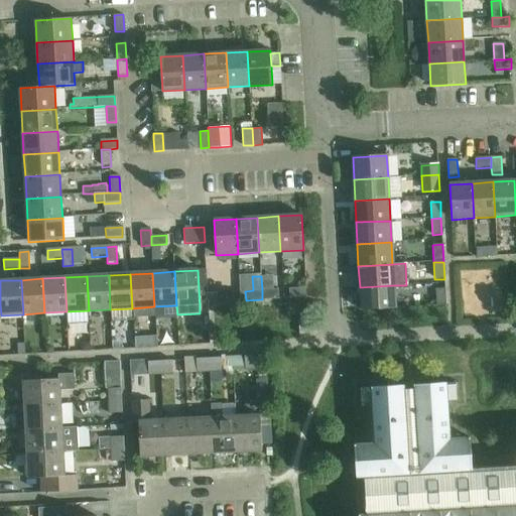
[(361,310),(395,308),(394,285),(360,287),(361,310)]
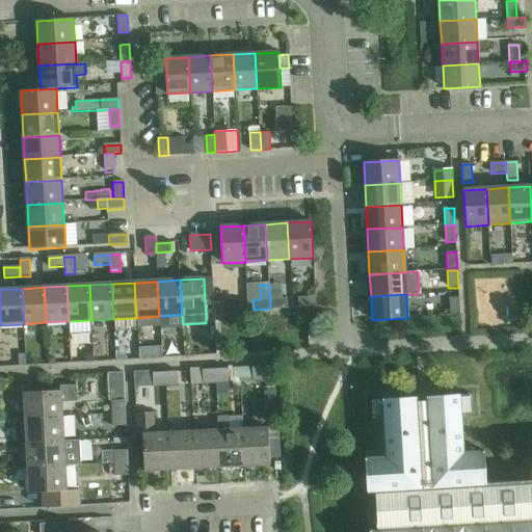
[(316,296),(298,297),(298,308),(316,307),(316,296)]
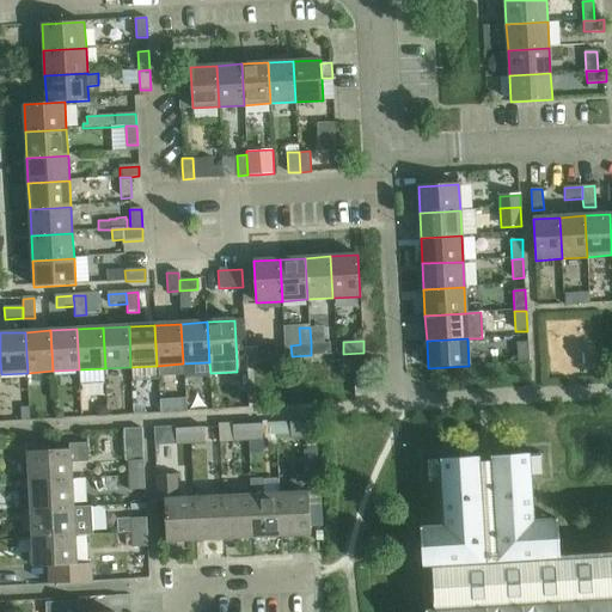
[(530,362),(528,342),(516,343),(518,363),(530,362)]
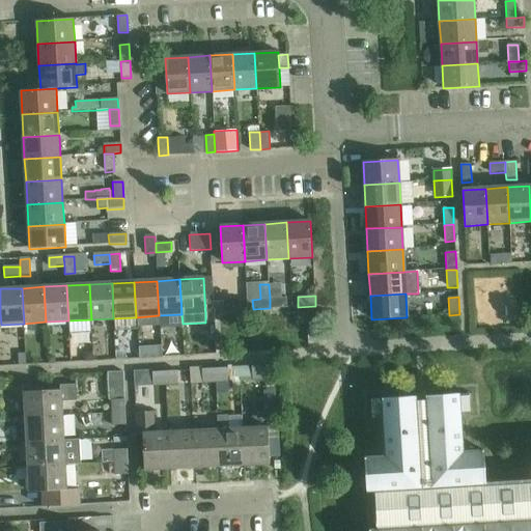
[(286,298),(270,298),(270,308),(287,307),(286,298)]
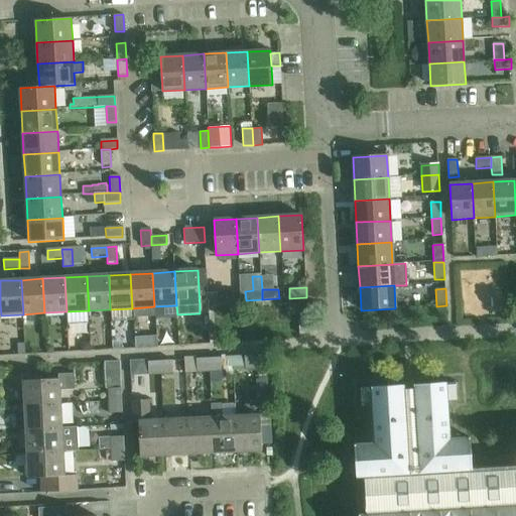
[(218,292),(218,302),(235,301),(235,291),(218,292)]
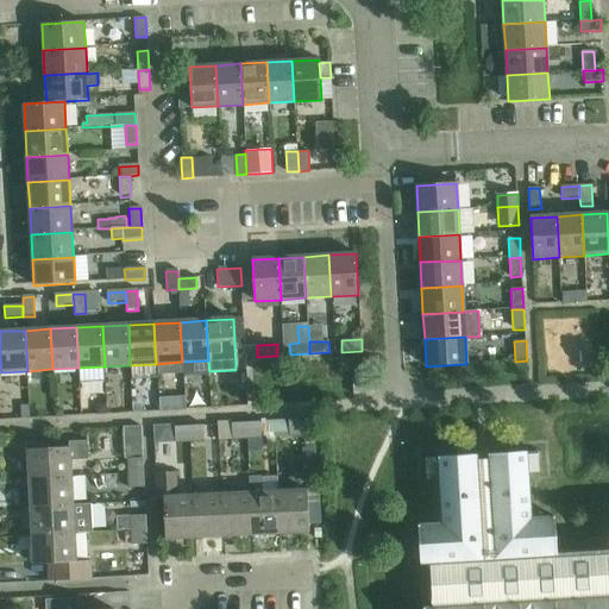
[(365,395),(364,376),(352,377),(353,395),(365,395)]
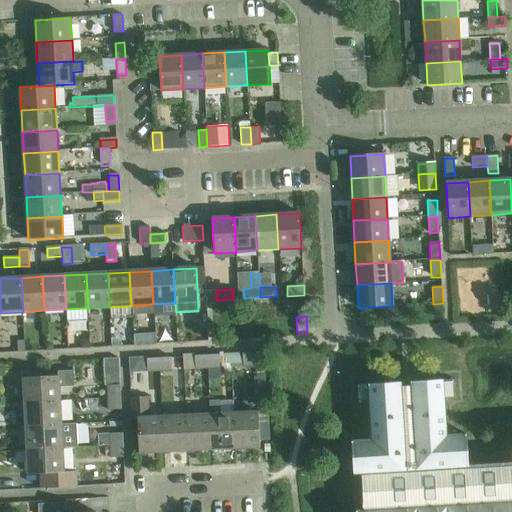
[(207,330),(199,330),(199,342),(208,342),(207,330)]
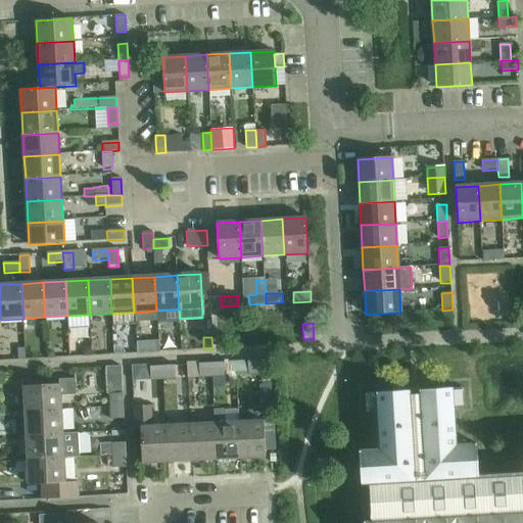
[(91,347),(82,348),(83,357),(92,357),(91,347)]
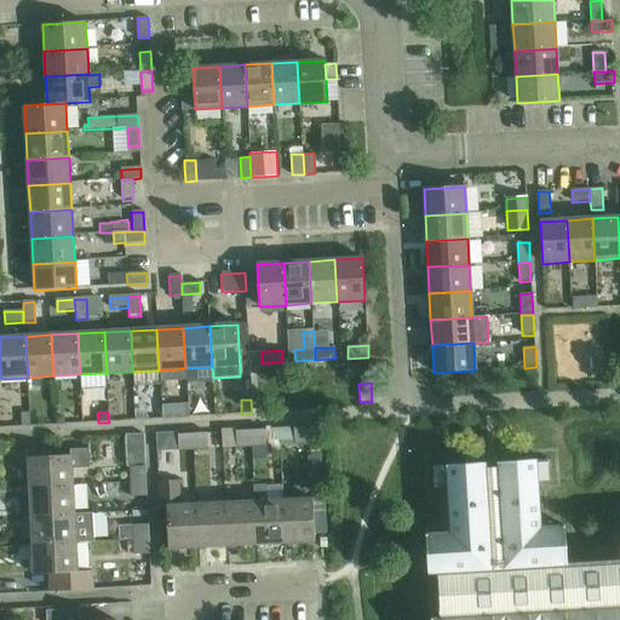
[(29,414),(19,414),(21,428),(30,426),(29,414)]
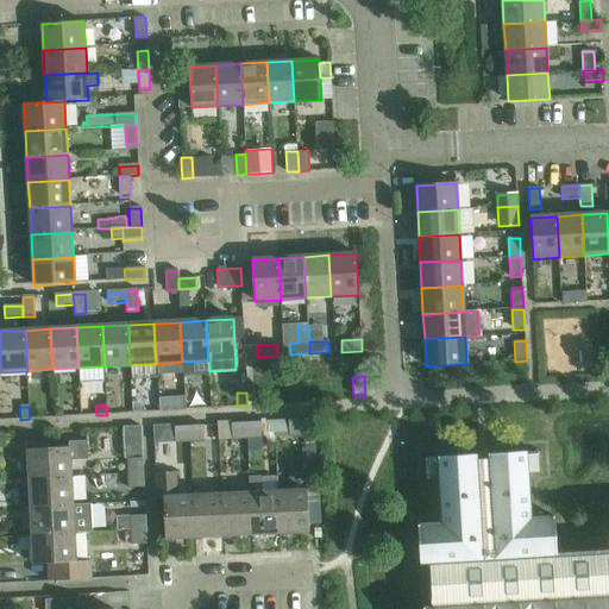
[(246,424),(248,439),(262,438),(262,433),(275,433),(275,420),(261,421),(261,422),(246,424)]
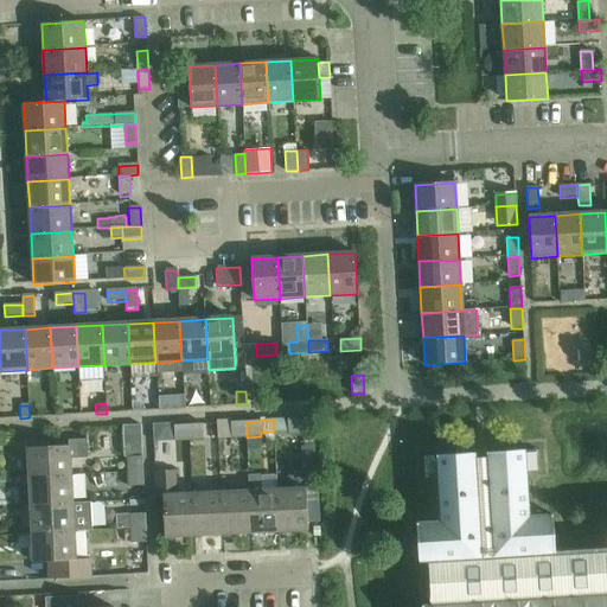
[(274,419),(274,432),(289,430),(289,435),(304,434),(302,420),(288,420),(288,419),(274,419)]
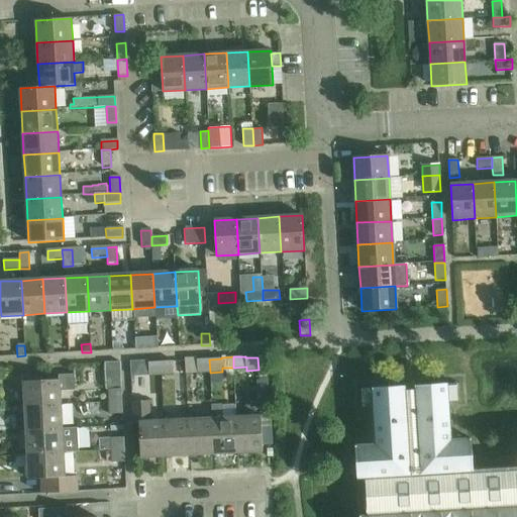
[(131,360),(131,372),(149,371),(149,375),(162,375),(161,362),(148,363),(148,359),(131,360)]
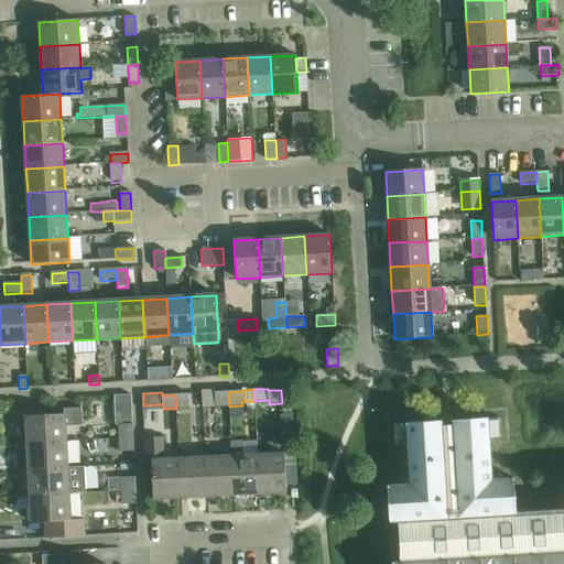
[(229,407),(228,392),(216,392),(217,407),(229,407)]
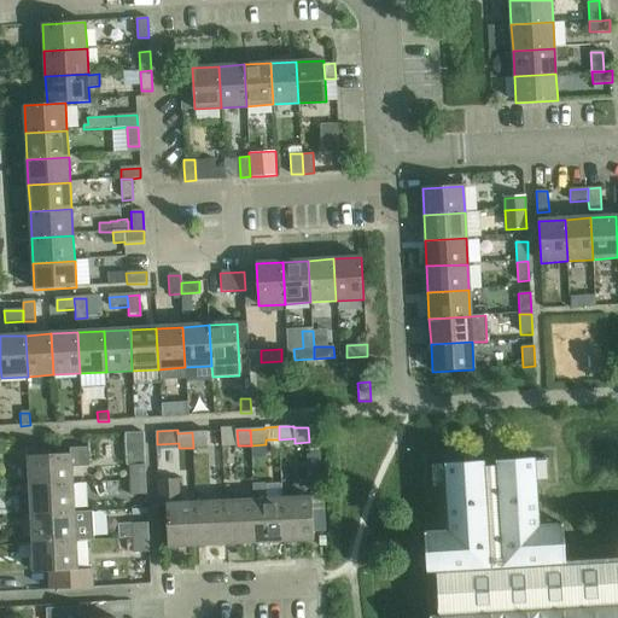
[(192,432),(193,448),(208,447),(208,432),(192,432)]
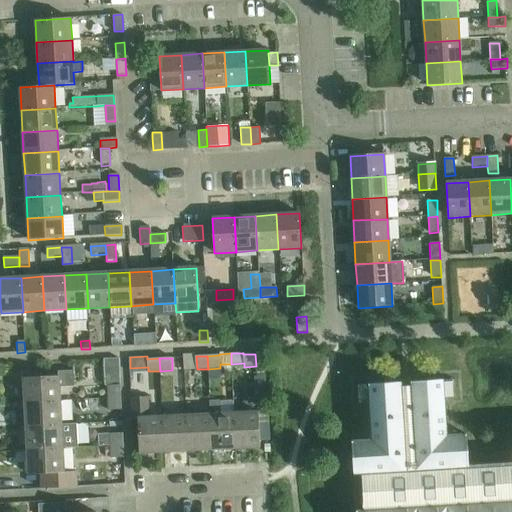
[(61,400),(60,388),(75,387),(74,371),(58,372),(58,376),(24,378),(25,402),(61,400)]
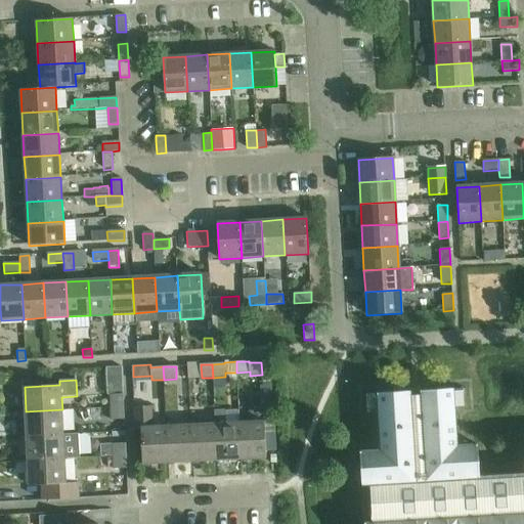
[(271,386),(260,386),(261,398),(272,397),(271,386)]
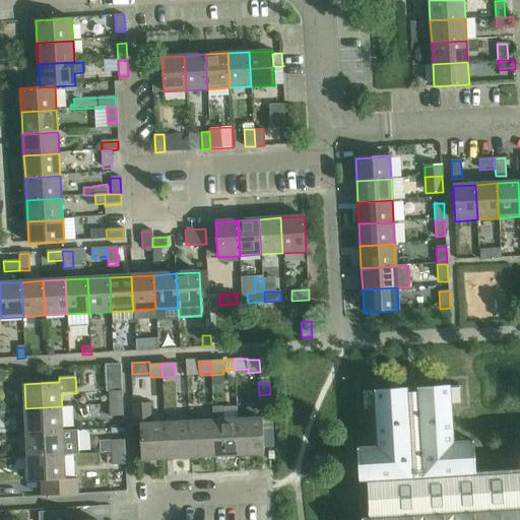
[(519,519),(519,468),(475,472),(474,440),(454,442),(451,403),(462,403),(461,385),(375,390),(378,447),(358,449),(359,480),(361,519),(519,519)]
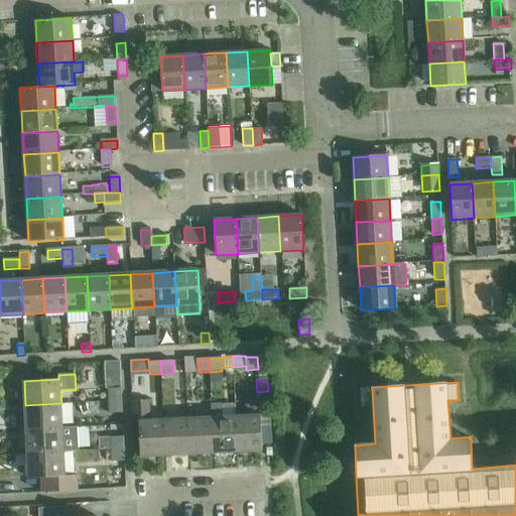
[(108,389),(109,401),(123,401),(122,388),(108,389)]
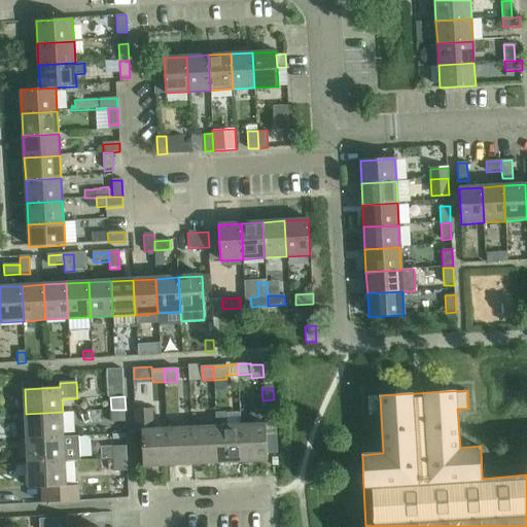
[(137,431),(142,431),(143,467),(169,465),(167,428),(153,429),(152,409),(136,410),(137,431)]
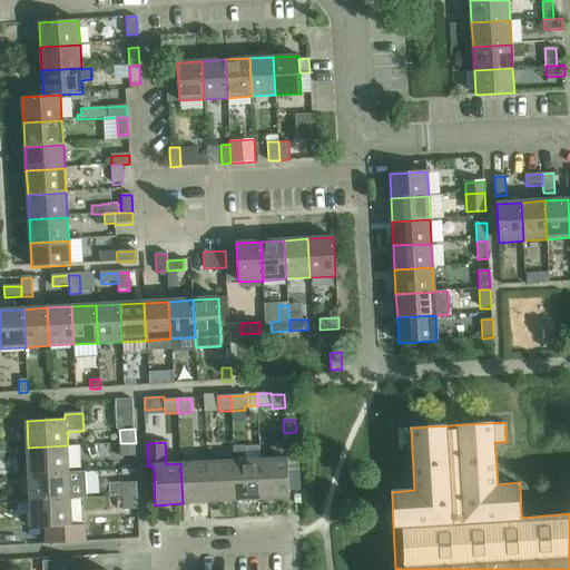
[(120,458),(136,457),(136,443),(120,443),(120,458)]
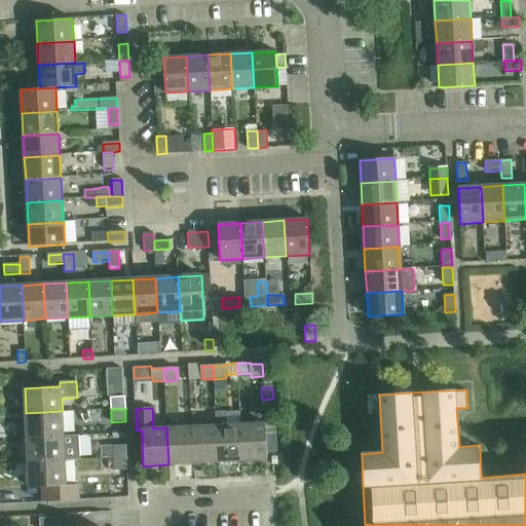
[(64,436),(63,411),(26,413),(27,438),(64,436)]
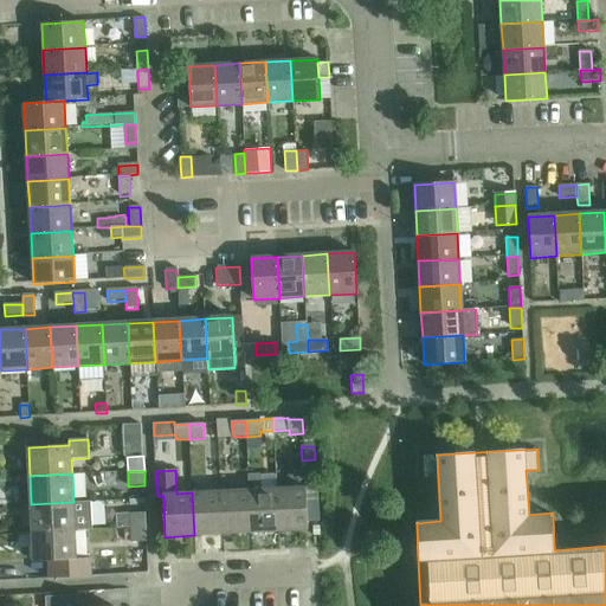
[(247,475),(249,490),(250,533),(278,532),(277,489),(260,490),(260,474),(247,475)]
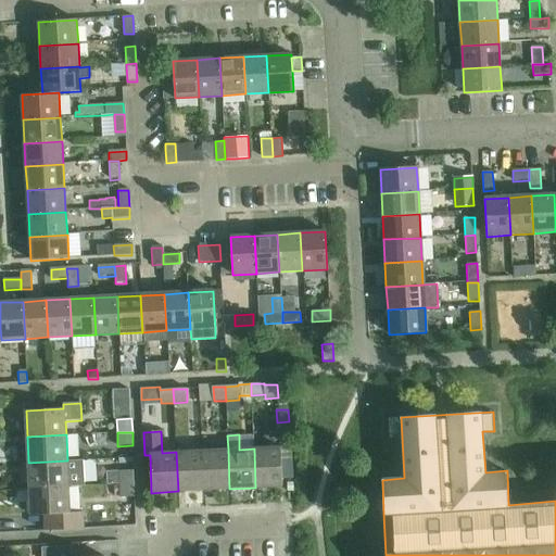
[(290,446),(280,447),(281,464),(291,464),(290,446)]
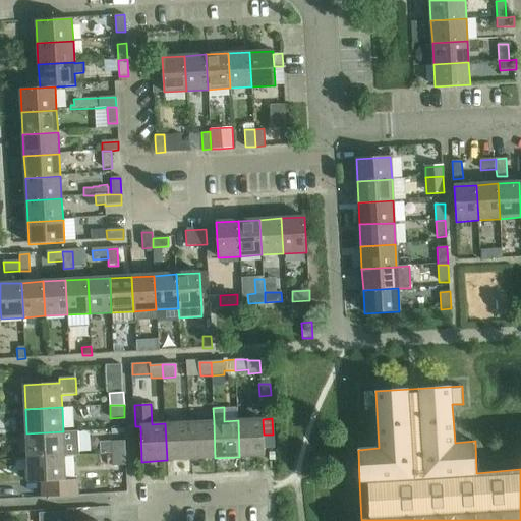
[(238,420),(239,457),(265,456),(264,435),(263,419),(238,420)]
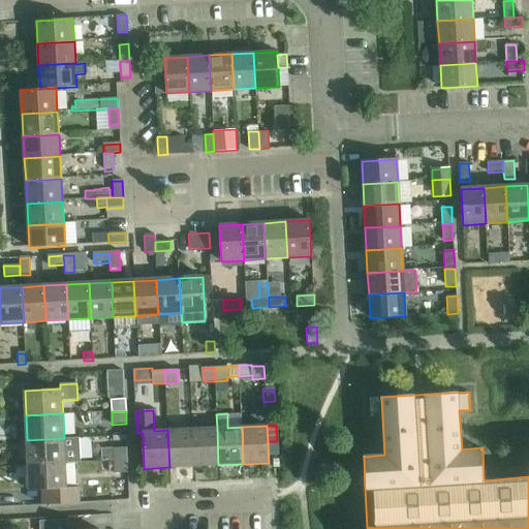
[(218,465),(217,428),(192,429),(194,466),(218,465)]
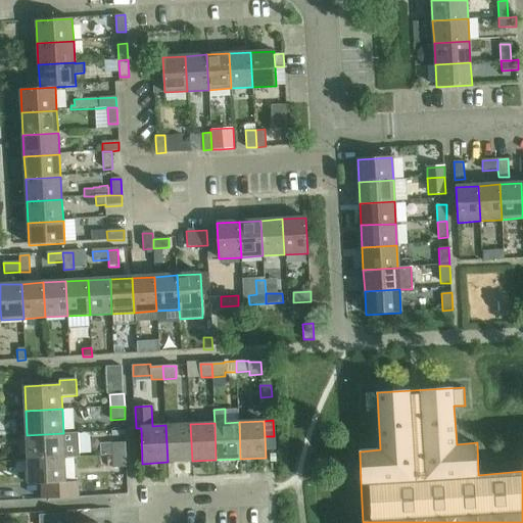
[(192,461),(190,424),(165,425),(168,462),(192,461)]
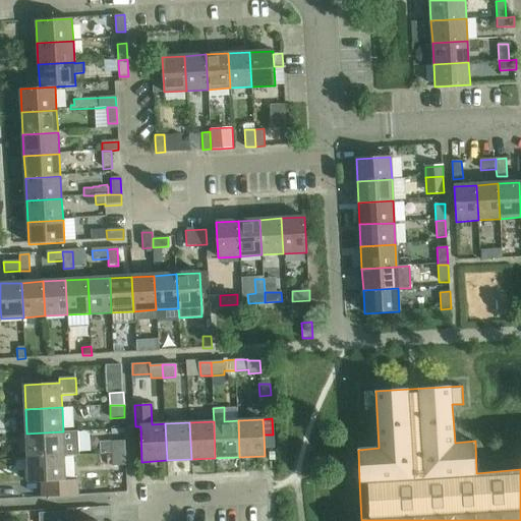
[(64,456),(66,456),(79,455),(77,431),(63,431),(26,433),(27,458),(64,456)]
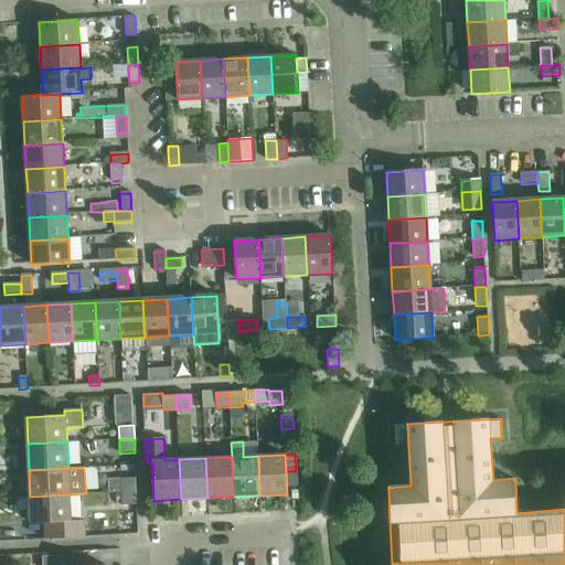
[(120,480),(121,492),(137,492),(136,479),(120,480)]
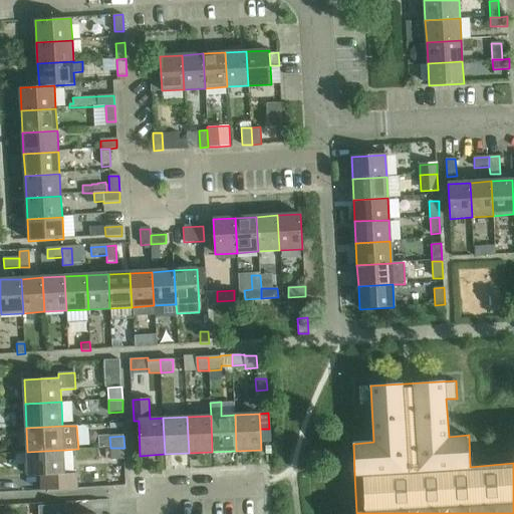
[(109,437),(98,437),(99,449),(110,448),(109,437)]
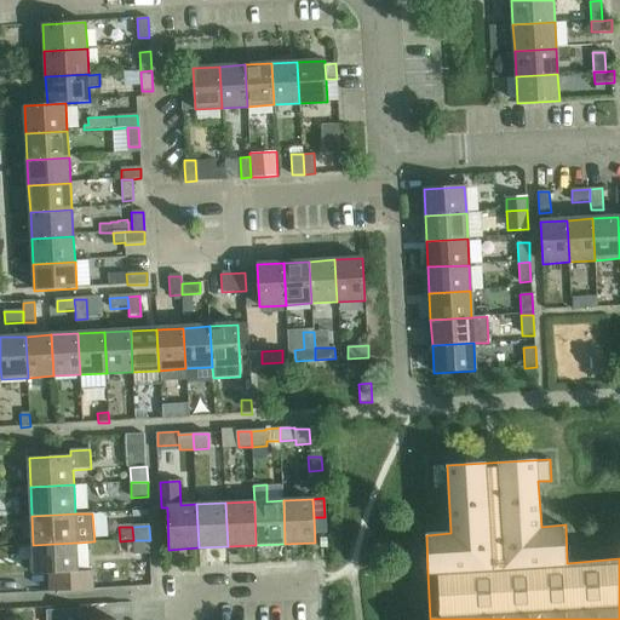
[(135,555),(150,555),(150,540),(133,540),(135,555)]
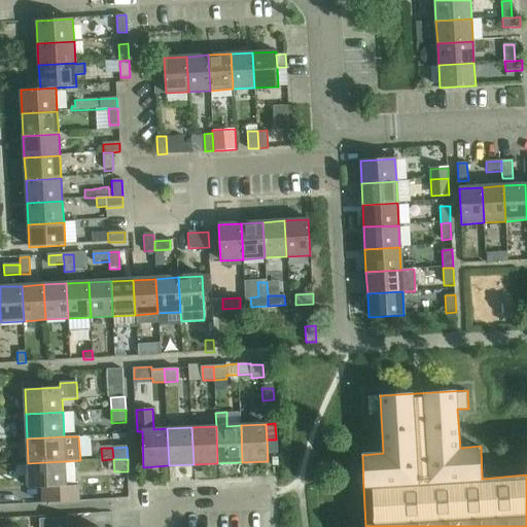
[(65,461),(28,463),(29,488),(41,488),(42,503),(81,501),(80,486),(66,487),(65,461)]
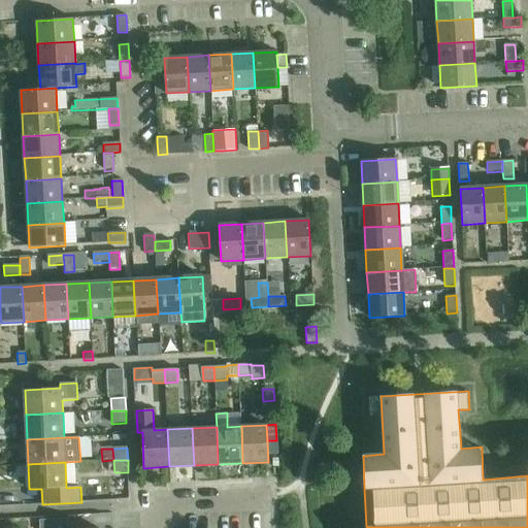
[(126,483),(114,483),(114,496),(126,496),(126,483)]
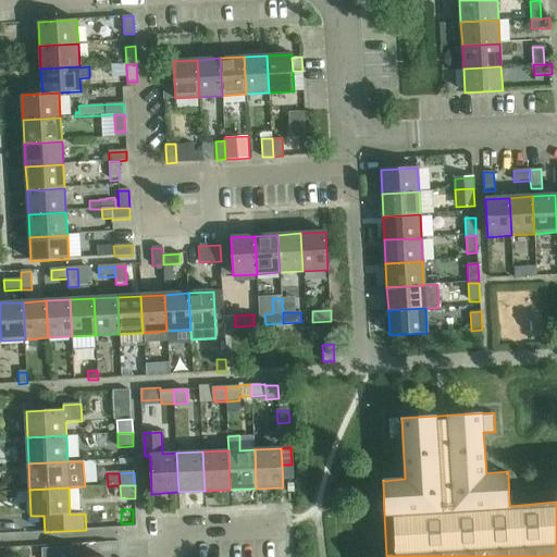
[(42,549),(42,556),(73,556),(73,547),(42,549)]
